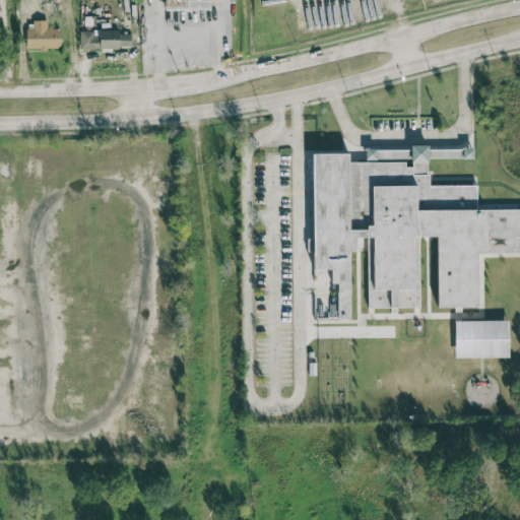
[(169,0),(215,0),(216,13),(170,13),(169,0)]
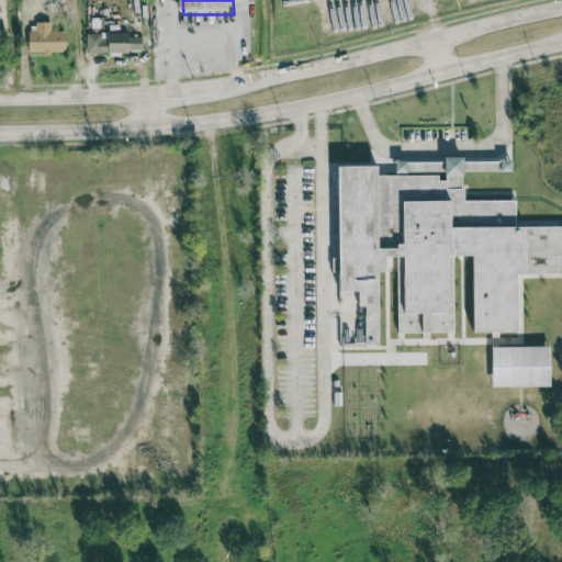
[(49,22),(36,22),(35,33),(30,32),(29,53),(66,53),(66,31),(49,31),(49,22)]
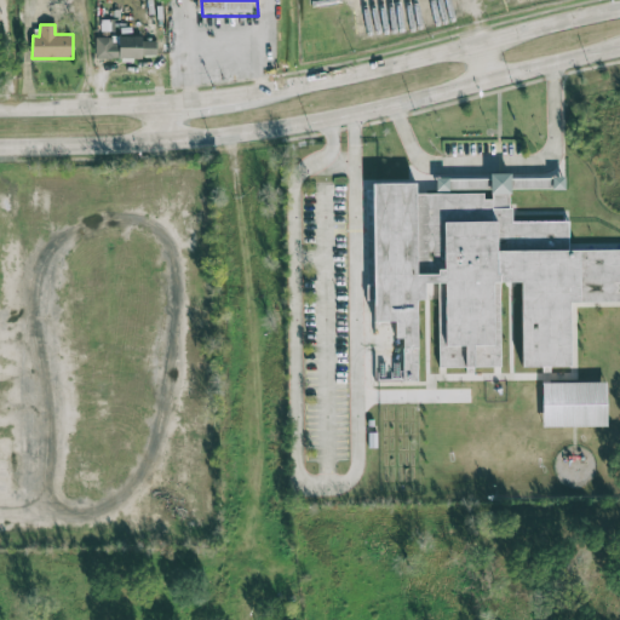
[(96,57),(156,58),(156,41),(143,41),(144,36),(96,36),(96,57)]
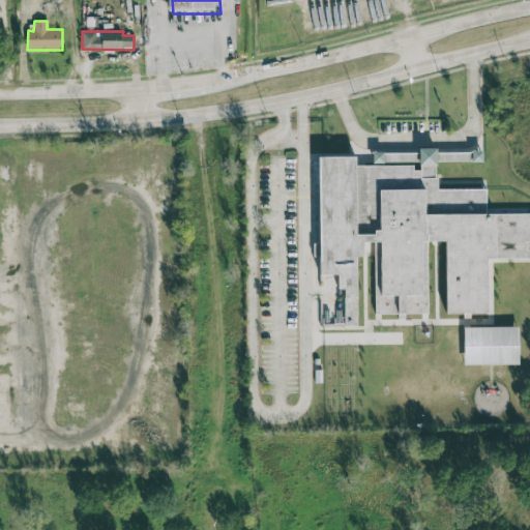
[(317,159),(438,158),(438,188),(487,188),(487,212),(529,211),(529,255),(486,255),(486,311),(446,311),(445,239),(428,239),(428,313),(375,313),(375,256),(357,256),(358,290),(319,290),(317,159)]
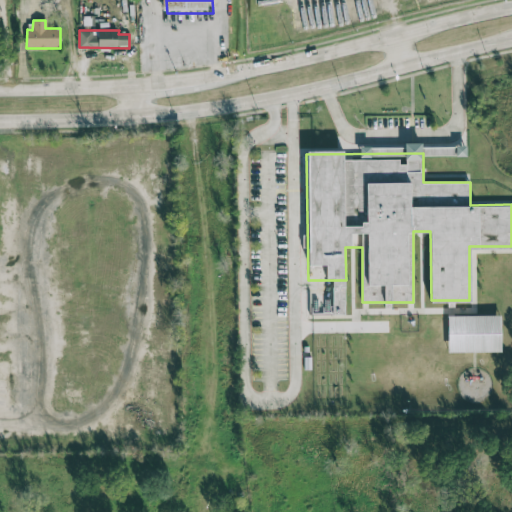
[(501,316),(447,316),(448,353),(501,352),(501,316)]
